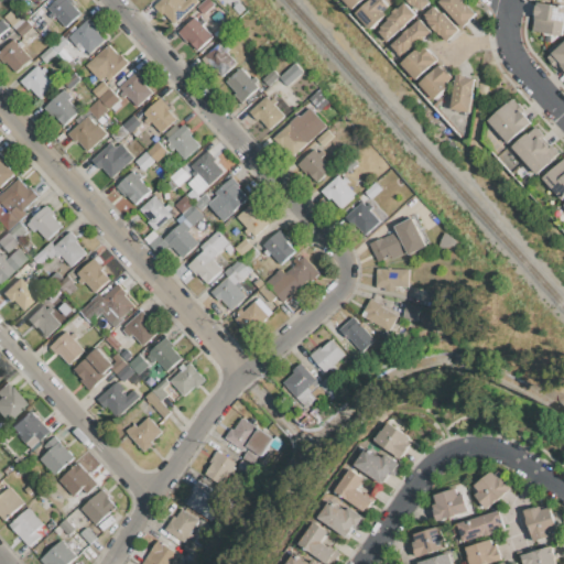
[(49,8),(57,0),(73,0),(71,2),(80,13),(65,26),(56,15),(53,19),(49,14),(52,11),(49,8)]
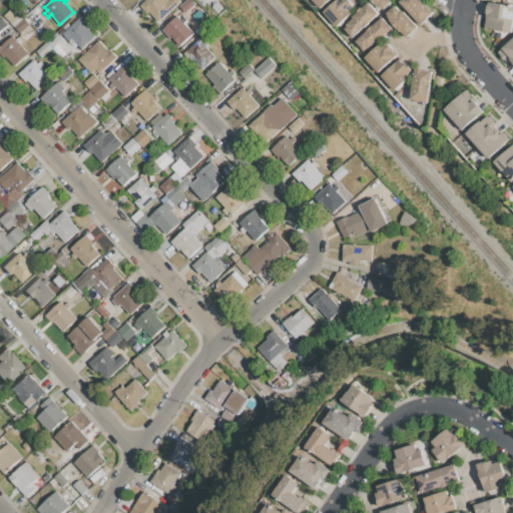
[(145,0),(179,0),(180,1),(157,22),(141,4),(145,0)]
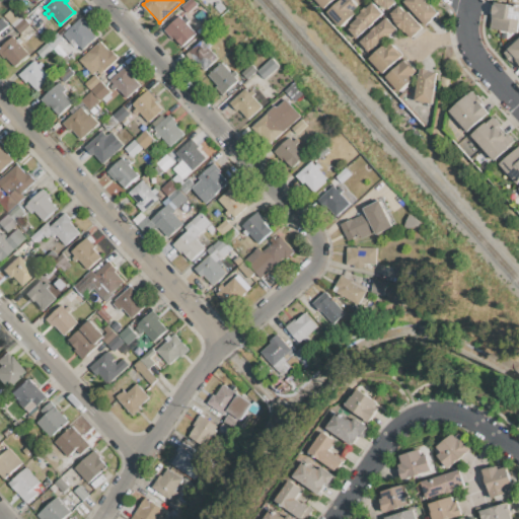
[(188,0),(193,0),(197,4),(187,13),(180,7),(188,0)]
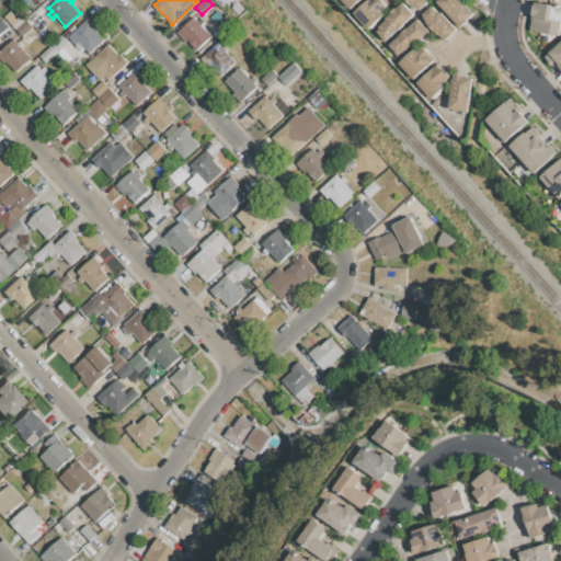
[(341,0),(361,0),(351,10),(341,0)]
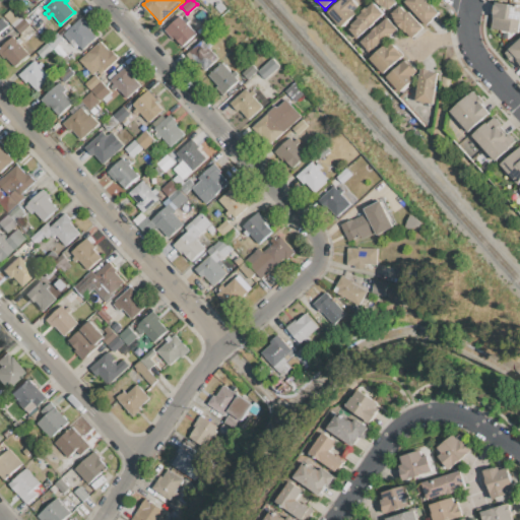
[(327,12),(340,0),(350,0),(352,2),(354,1),(360,6),(353,11),(356,14),(341,27),(327,12)]
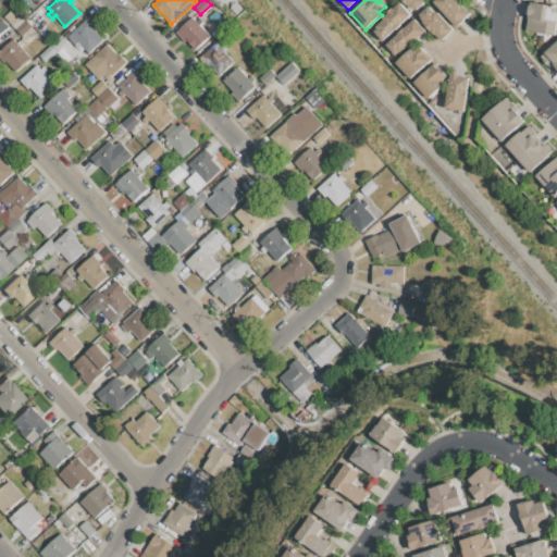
[(425,0),(424,0),(403,0),(413,12),(425,0)]
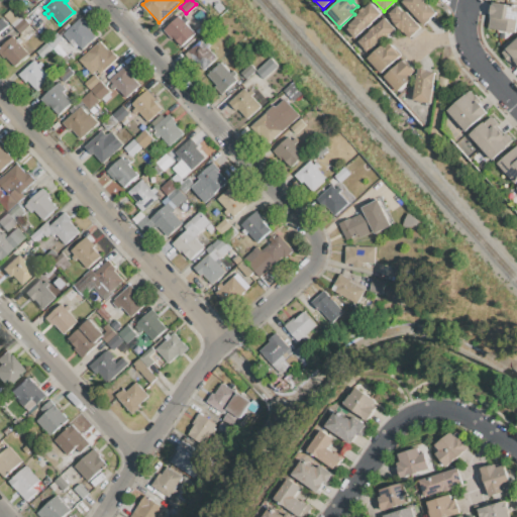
[(403,0),(424,0),(438,14),(425,26),(402,1),(403,0)]
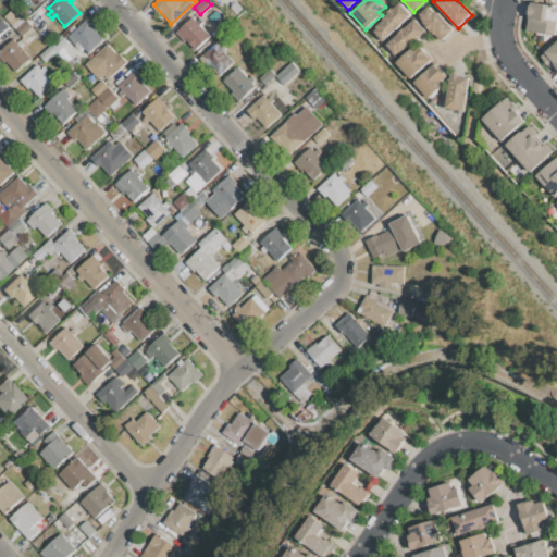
[(236,2),(242,8),(236,14),(231,9),(236,2)]
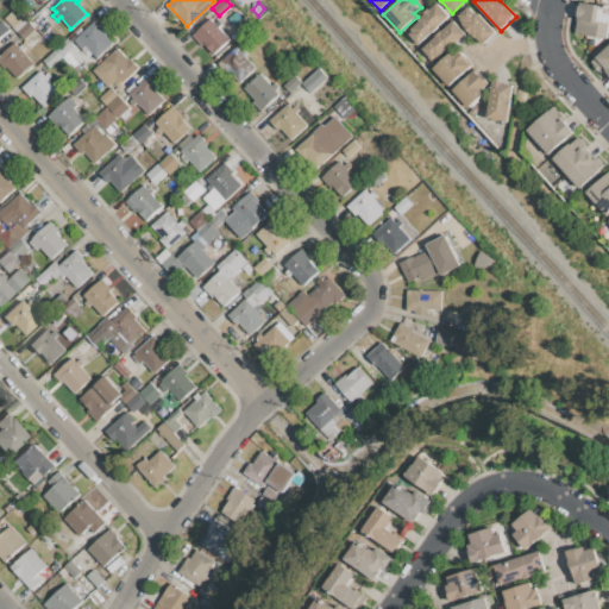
[(438,2),(451,17),(418,48),(406,35),(420,22),(419,20),(438,2)]
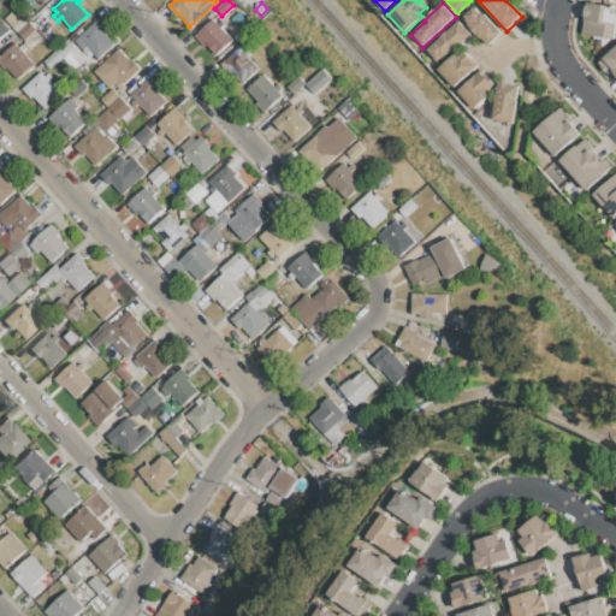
[(587,3),(615,6),(615,33),(615,40),(582,34),(587,3)]
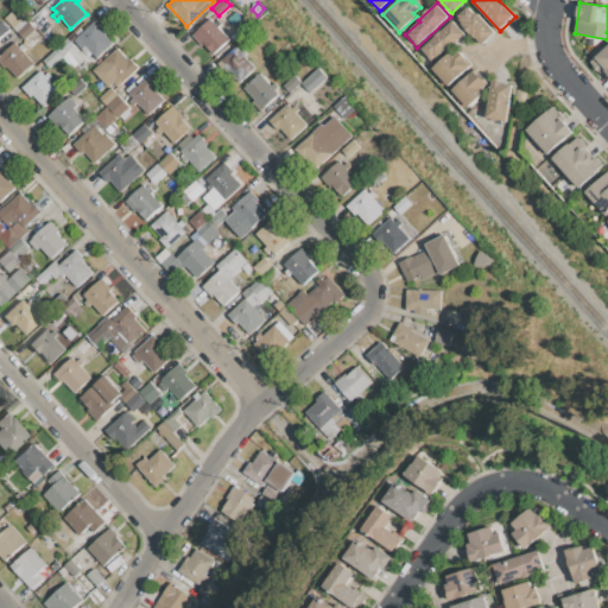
[(5,18),(16,8),(29,21),(17,32),(5,18)]
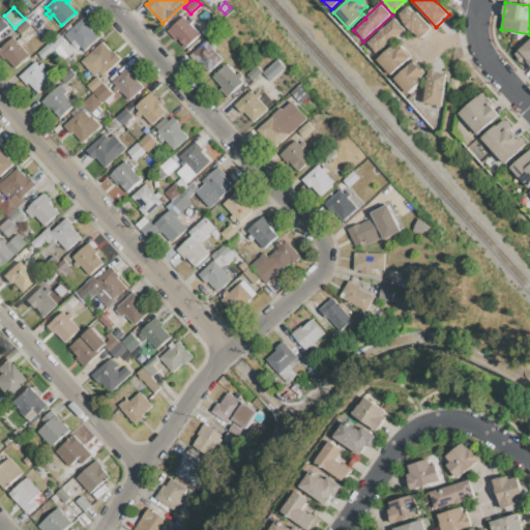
[(421,38),(405,21),(415,10),(432,28),(421,38)]
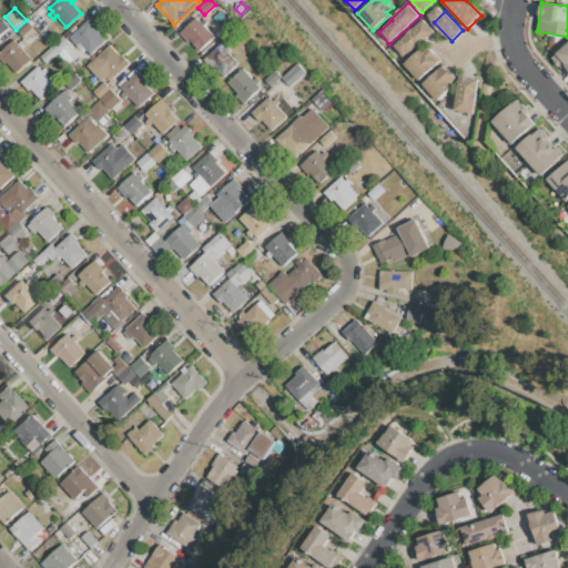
[(196,18),(200,21),(203,18),(208,22),(204,26),(214,37),(198,52),(180,33),(196,18)]
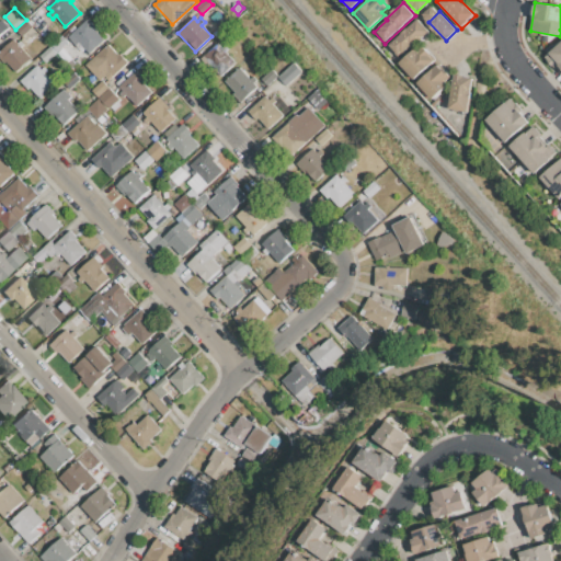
[(0,19),(1,19),(9,27),(0,35),(0,19)]
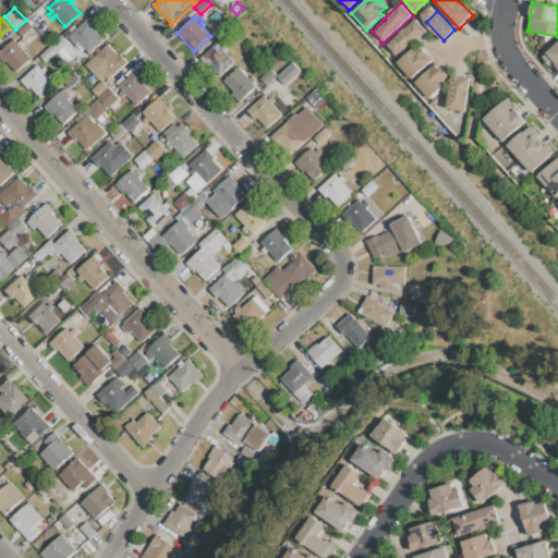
[(68,37),(88,19),(96,27),(94,29),(102,39),(88,52),(79,41),(75,45),(68,37)]
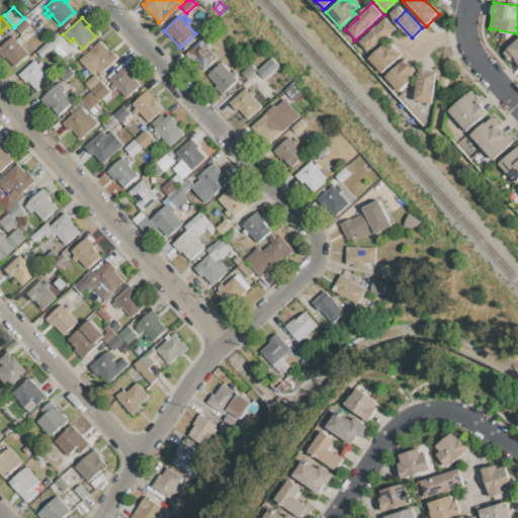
[(14,27),(24,18),(30,25),(20,34),(14,27)]
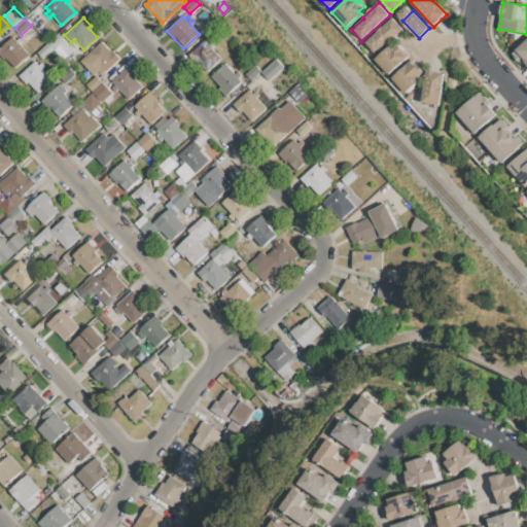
[(393,19),(403,30),(387,44),(385,43),(374,54),(364,44),(393,19)]
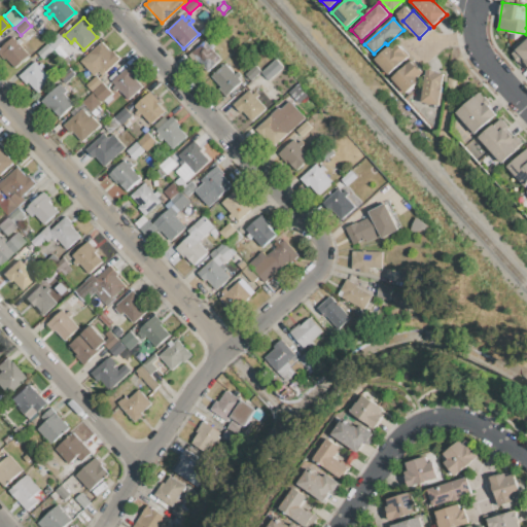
[(54,49),(48,42),(58,34),(64,40),(54,49)]
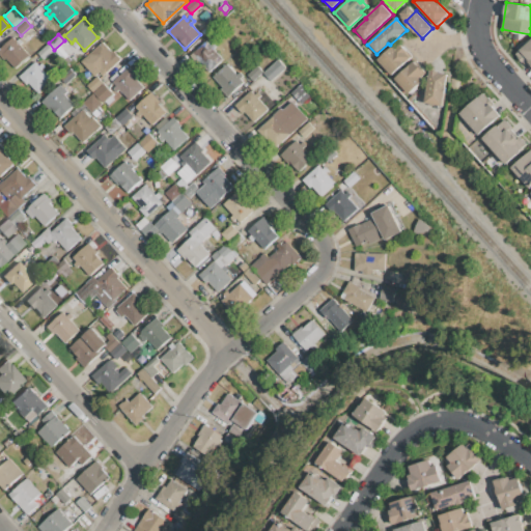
[(0,50),(0,48),(12,37),(29,56),(16,67),(0,50)]
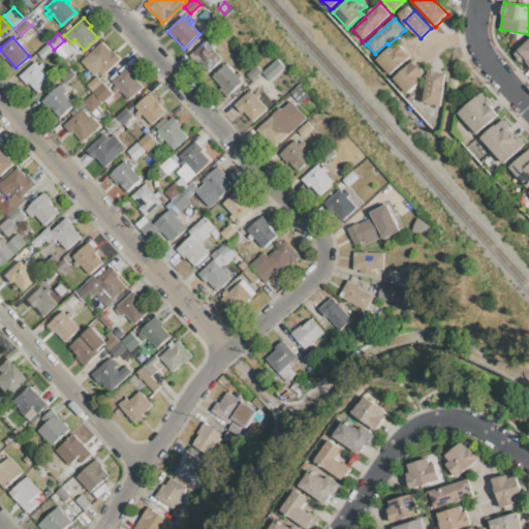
[(528,38),(528,63),(517,50),(528,38)]
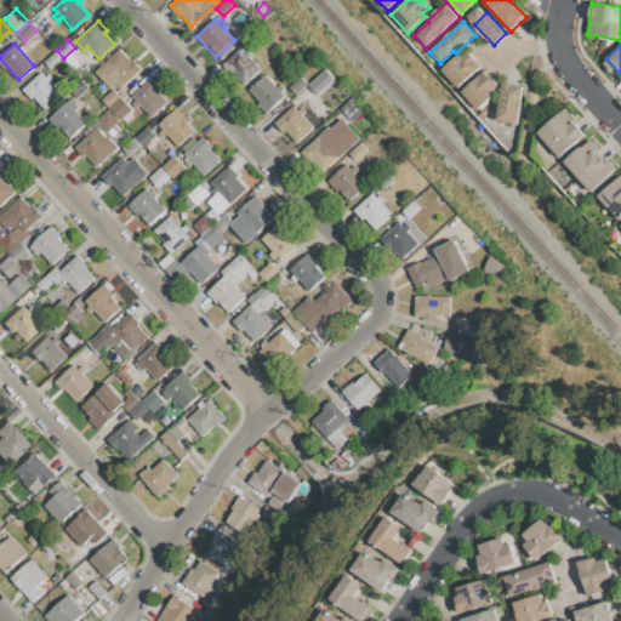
[(241,50),(245,52),(249,49),(252,53),(249,57),(260,69),(243,85),(224,66),(241,50)]
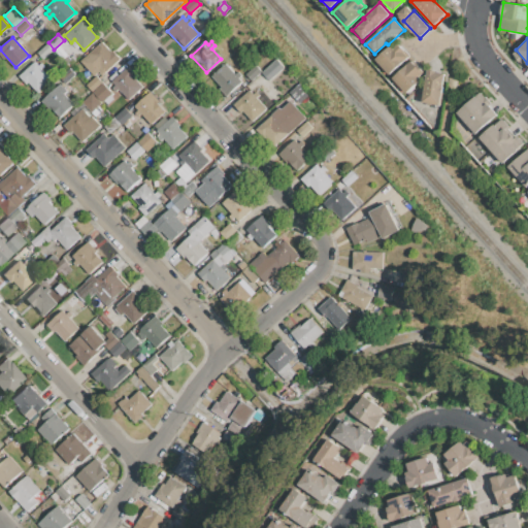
[(81,61),(102,42),(110,53),(112,51),(121,59),(102,75),(98,71),(94,75),(81,61)]
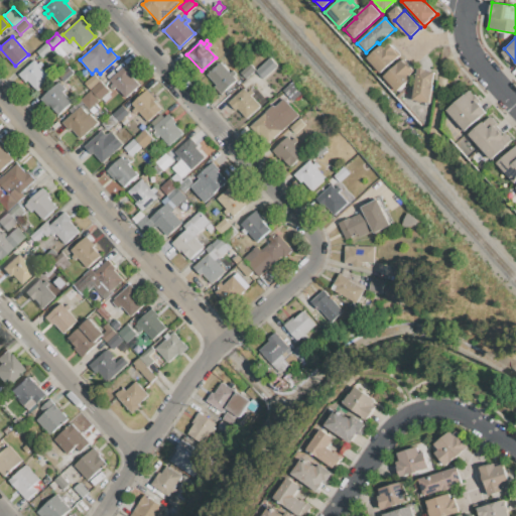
[(367,58),(382,44),(384,47),(389,42),(400,54),(380,74),(367,58)]
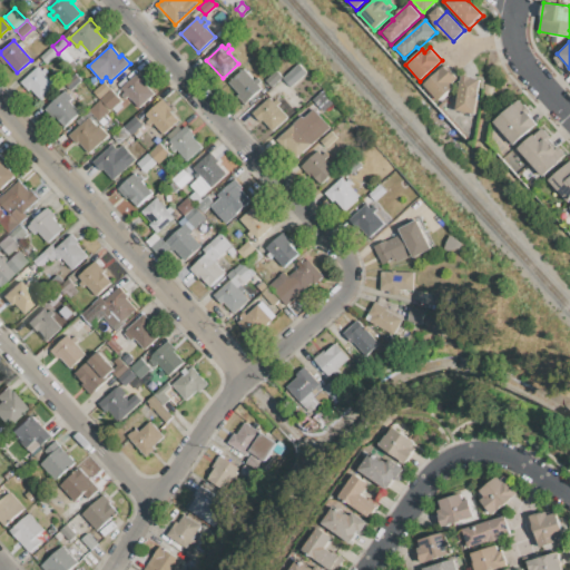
[(57,55),(47,64),(41,58),(51,48),(57,55)]
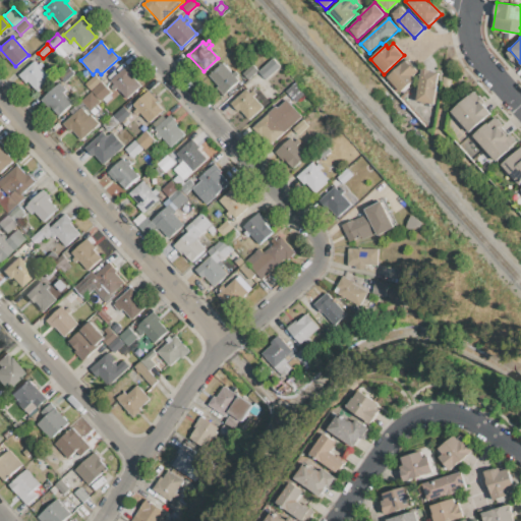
[(280,66),(265,80),(257,71),(273,58),(280,66)]
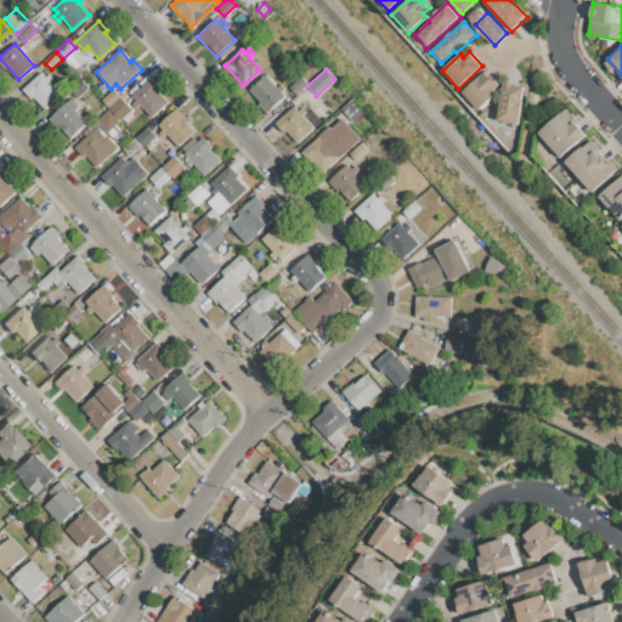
[(22,89),(41,73),(45,77),(49,74),(52,78),(49,82),(58,92),(43,107),(34,96),(32,99),(22,89)]
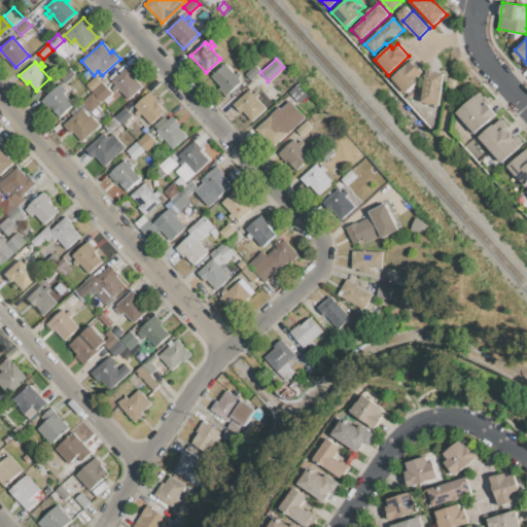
[(392,78),(411,62),(417,68),(419,66),(424,72),(419,77),(421,79),(406,94),(392,78)]
